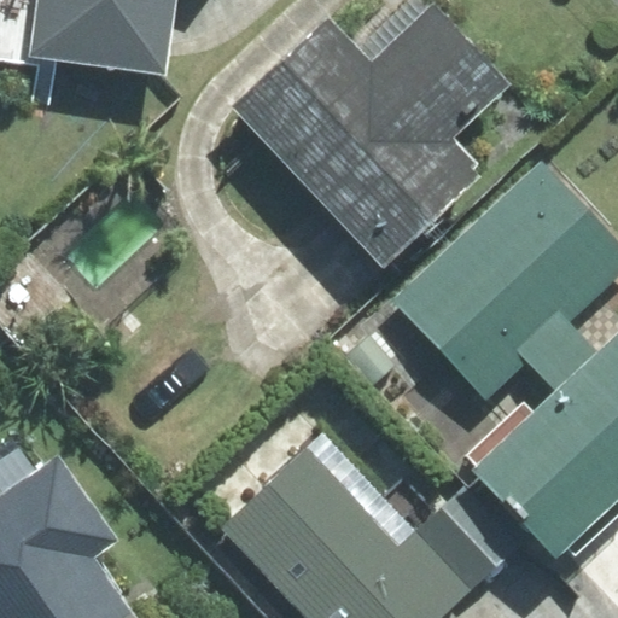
[(0,0),(0,62),(38,68),(31,103),(50,105),(56,60),(167,76),(176,0),(0,0)]
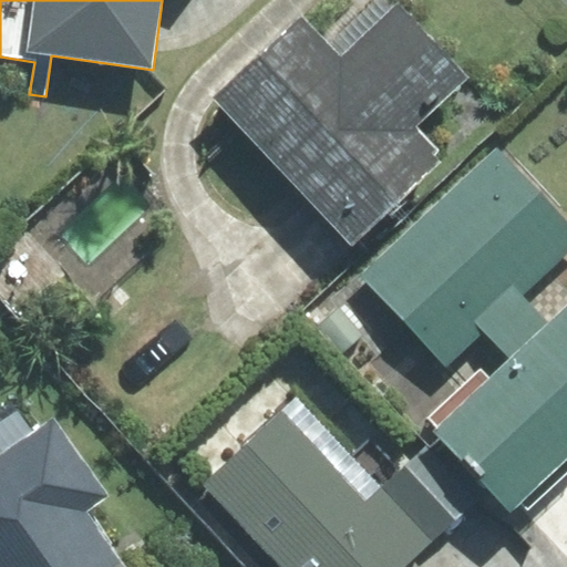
[(303,19),(217,98),(351,241),(444,157),(415,126),(468,78),(399,2),(389,12),(378,0),(363,0),(322,39),(303,19)]
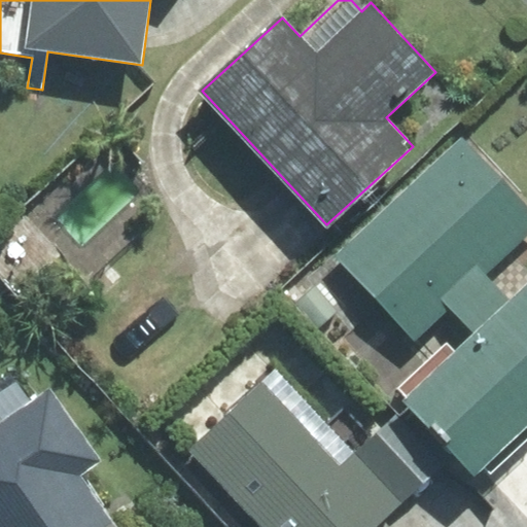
[(450,308),(475,334),(511,300),(487,274),(526,236),(526,204),(462,136),(336,255),(416,340),(450,308)]
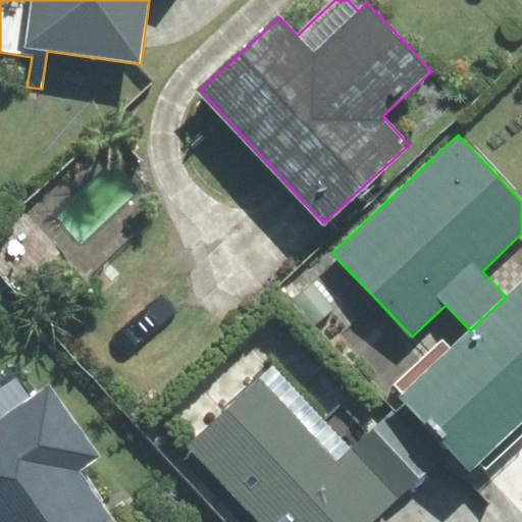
[(470,330),(400,397),(470,470),(521,420),(521,280),(506,297),(470,330)]
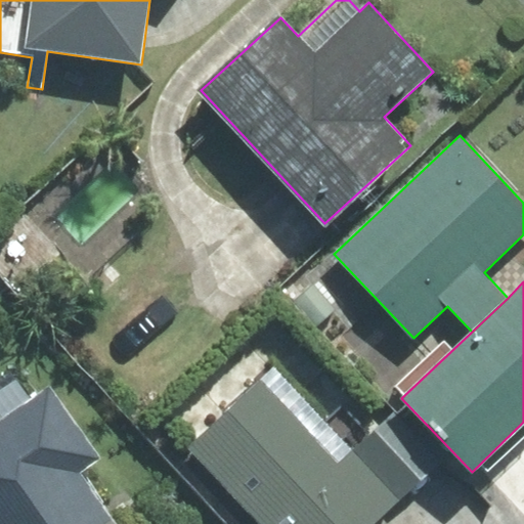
[(352,450),(274,367),(189,448),(261,523),(373,523),(400,498),(352,450)]
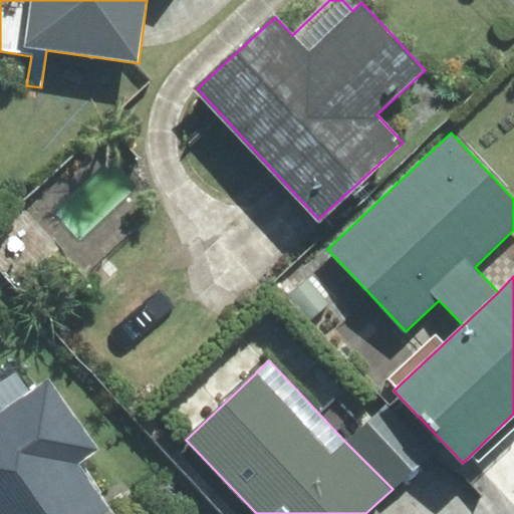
[(0,513),(106,513),(112,510),(79,464),(99,450),(48,376),(30,390),(15,366),(0,376),(0,513)]
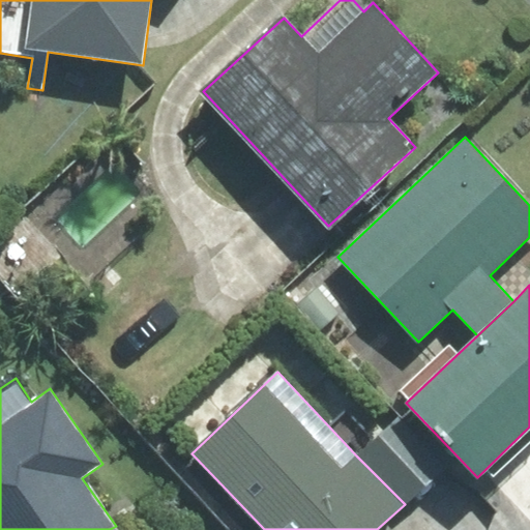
[(398,415),(356,455),(405,504),(445,465),(398,415)]
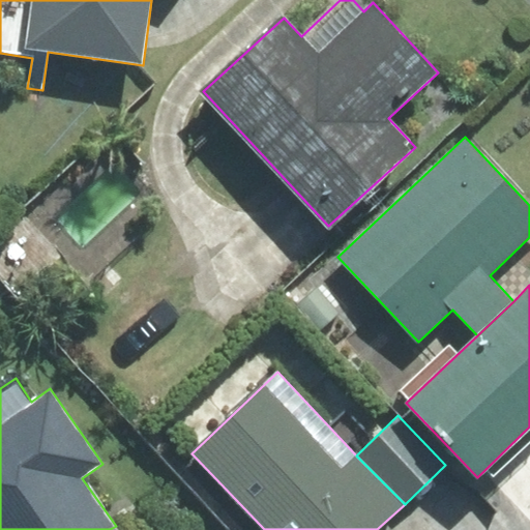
All buildings are outlined.
